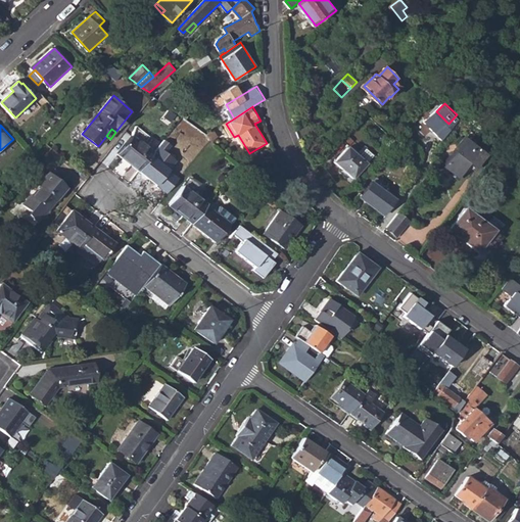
[(133,135),(119,153),(141,171),(154,152),(133,135)]
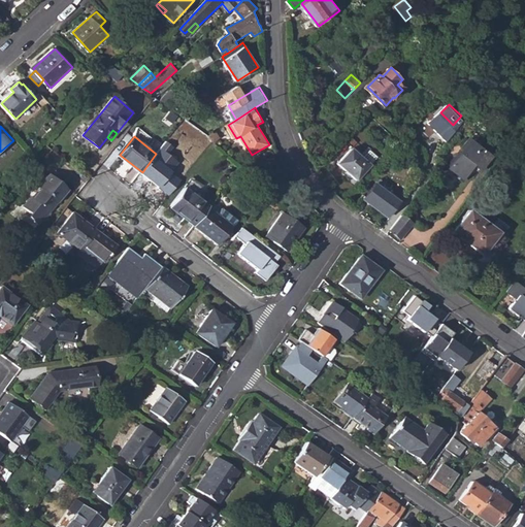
[(473,165),(480,170),(491,156),(469,139),(458,154),(448,168),(463,179),(473,165)]
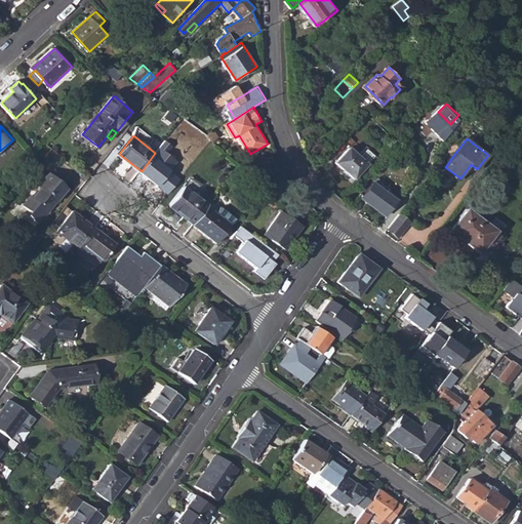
[(155,153),(142,171),(170,193),(183,177),(171,169),(179,159),(161,145),(155,153)]
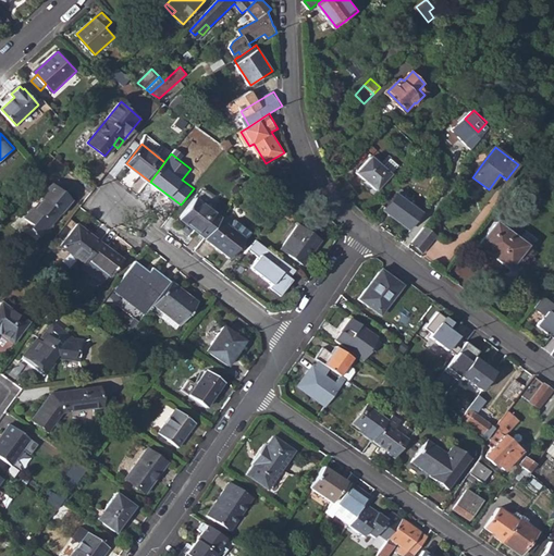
[(372,156),(358,172),(379,189),(392,173),(384,167),(372,156)]
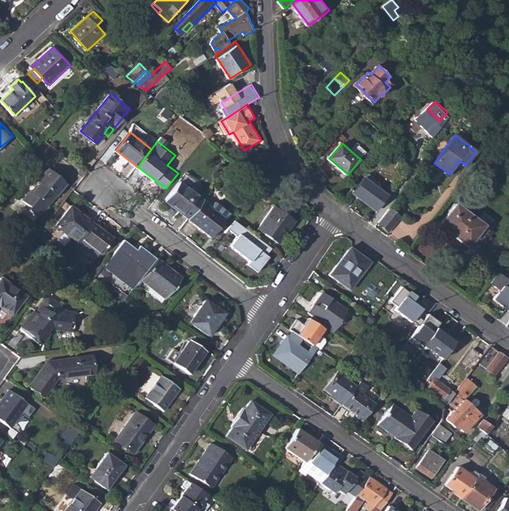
[(51,144),(45,151),(56,161),(63,153),(51,144)]
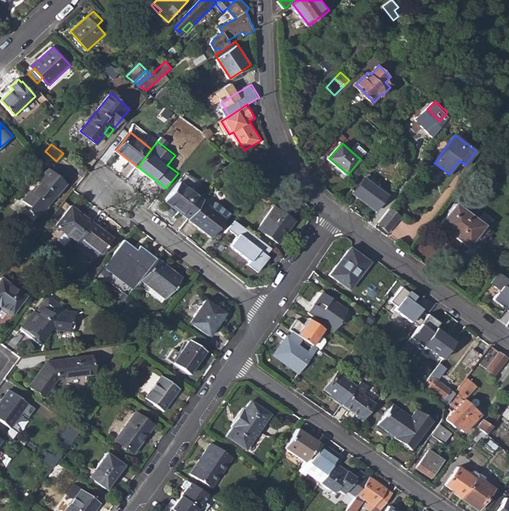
[(359,145),(353,153),(360,159),(367,152),(359,145)]
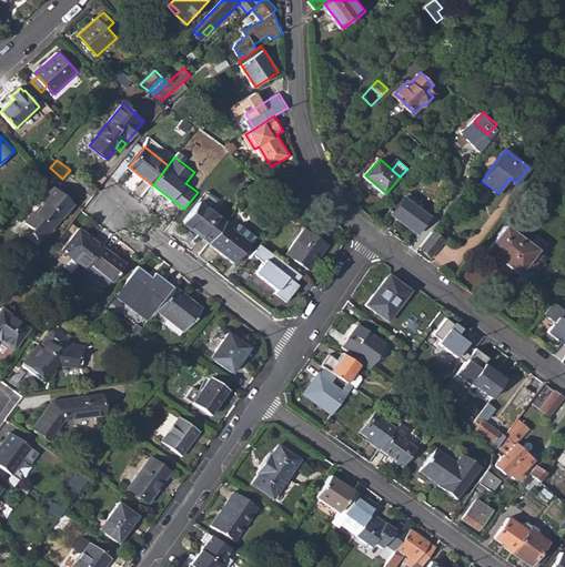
[(37,211),(28,222),(36,229),(33,232),(44,242),(50,234),(49,234),(59,222),(60,224),(77,203),(56,186),(43,201),(47,203),(39,212),(37,211)]
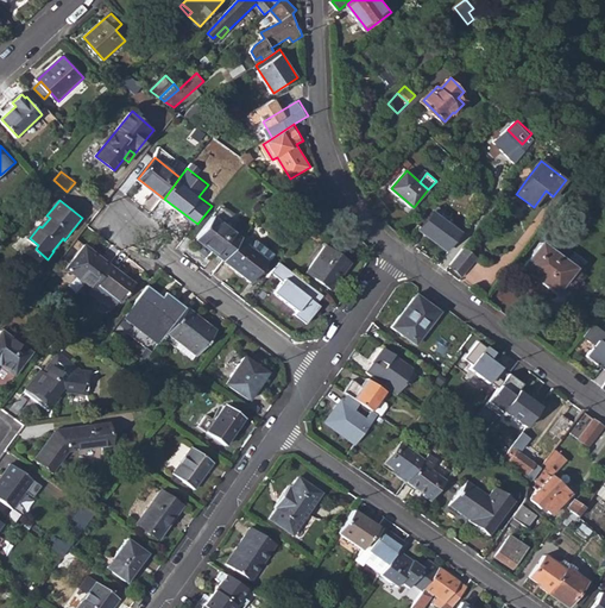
[(215,214),(232,227),(239,218),(222,205),(215,214)]
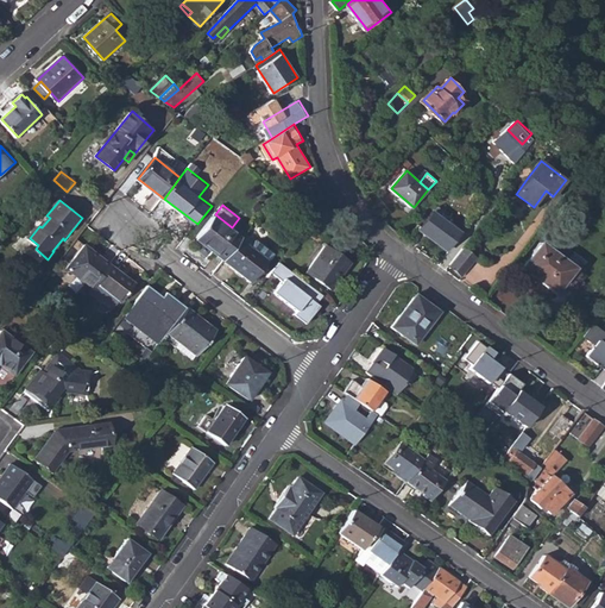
[(430,232),(428,234),(447,249),(460,231),(434,212),(423,226),(430,232)]
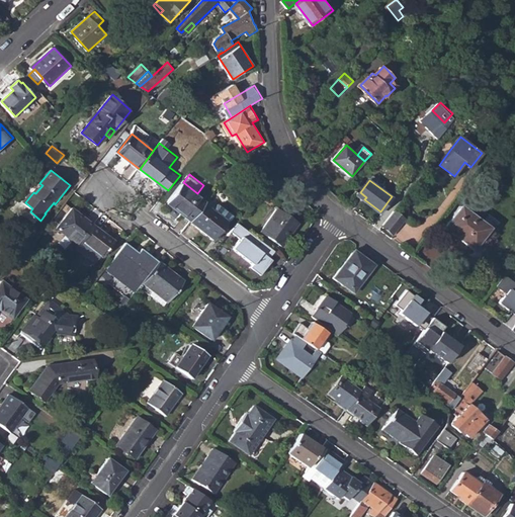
[(183,183),(168,202),(192,222),(206,202),(183,183)]
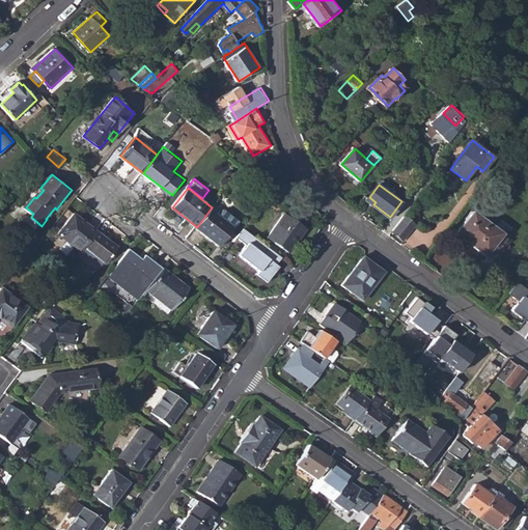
[(197,227),(222,246),(235,227),(241,220),(226,207),(220,215),(212,207),(197,227)]
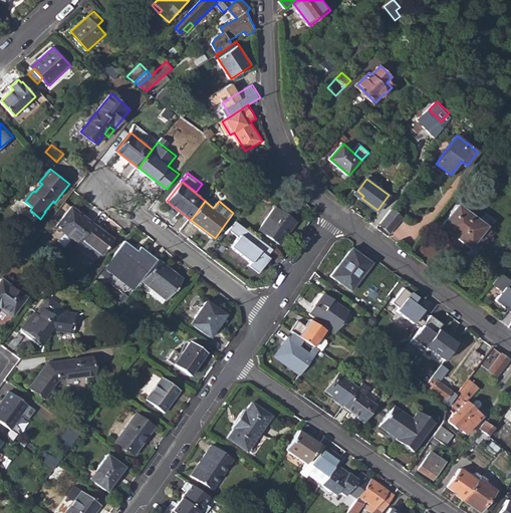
[(458,204),(442,225),(470,247),(486,226),(490,229),(497,221),(484,211),(478,219),(458,204)]
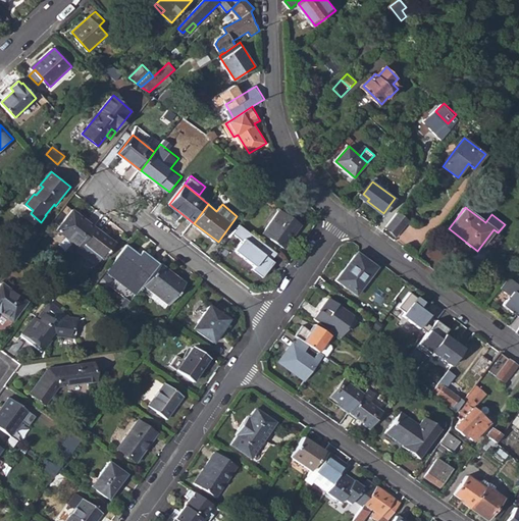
[(392,208),(381,222),(386,227),(398,213),(392,208)]
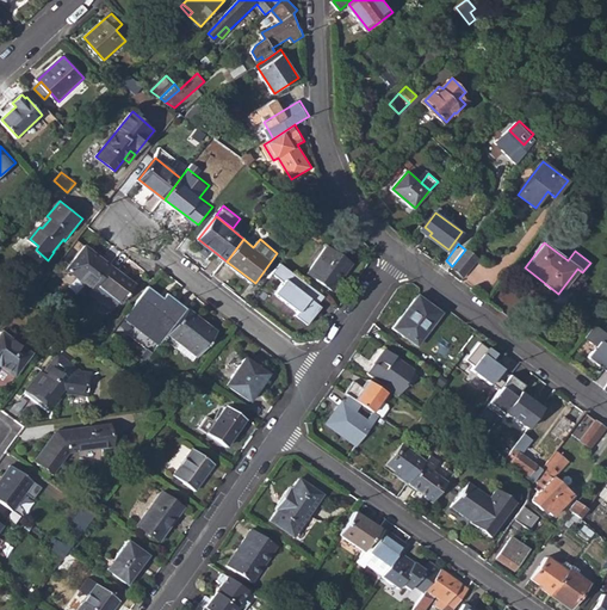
[(86,246),(68,269),(93,289),(98,284),(112,266),(86,246)]
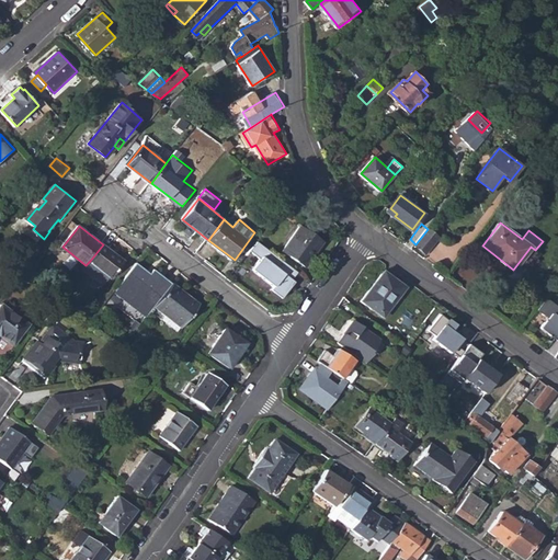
[(302,226),(284,250),(308,266),(325,242),(302,226)]
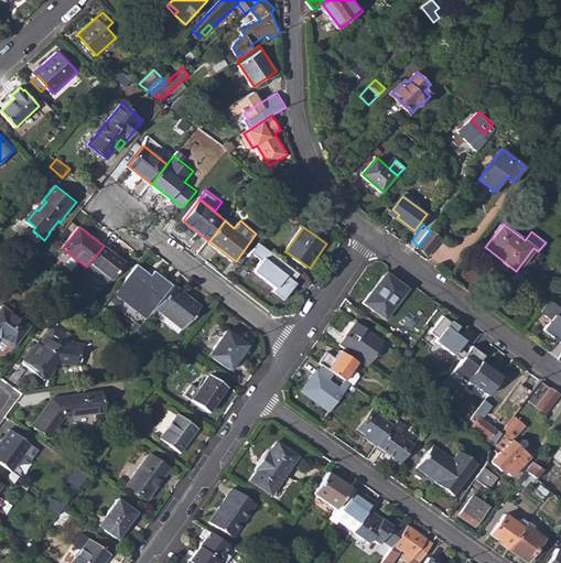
[(430,230),(418,246),(431,255),(442,239),(430,230)]
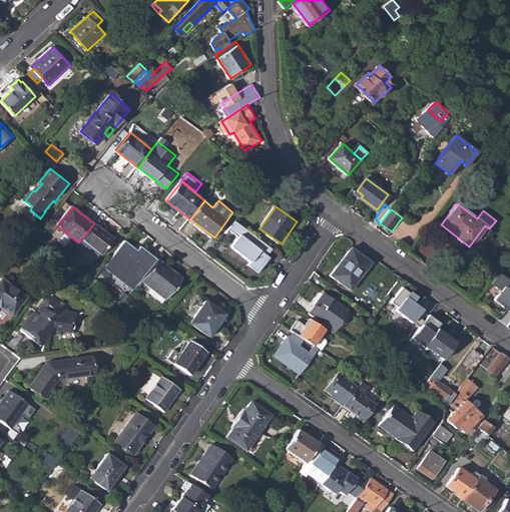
[(274,248),(236,220),(229,228),(239,236),(231,245),(251,262),(249,265),(260,272),(271,257),(269,254),(274,248)]
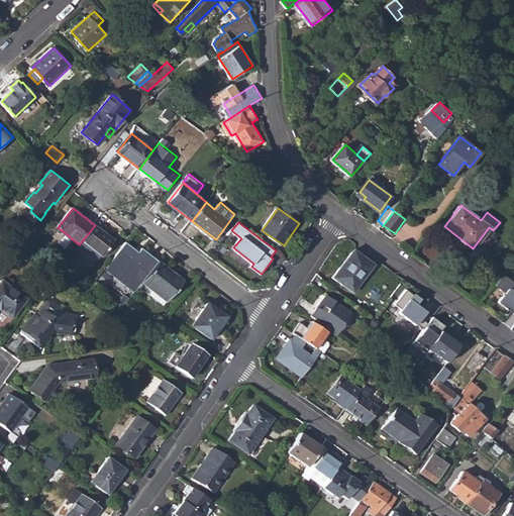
[(95,225),(83,240),(101,254),(102,256),(115,240),(95,225)]
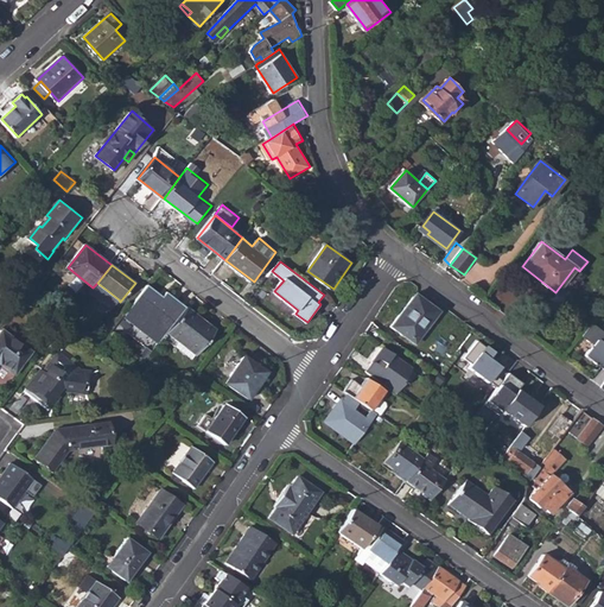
[(90,291),(112,308),(119,299),(97,283),(93,288),(90,291)]
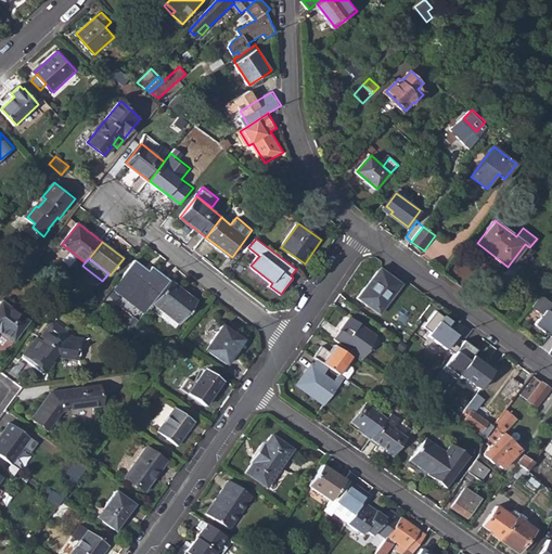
[(154,301),(172,279),(154,265),(151,269),(137,258),(116,285),(148,310),(154,301)]
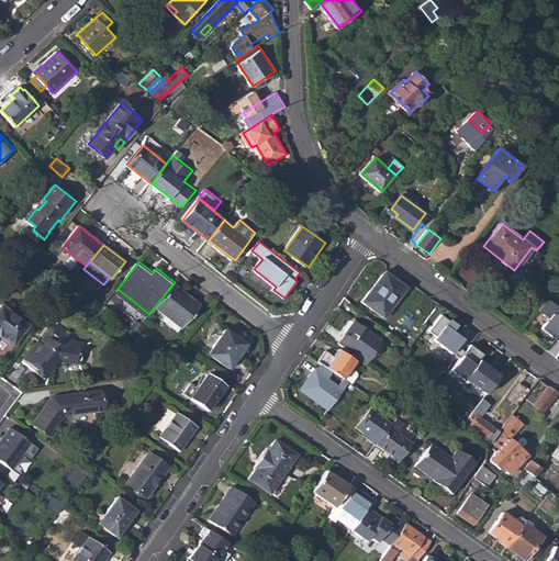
[(387,270),(364,301),(375,309),(376,306),(382,312),(404,283),(387,270)]
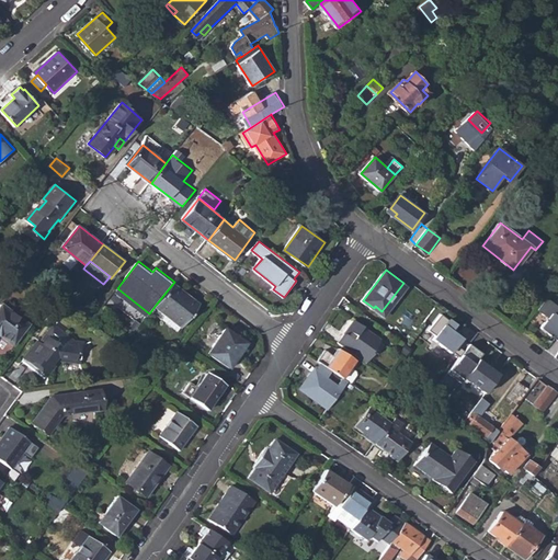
[(182,326),(183,327),(201,304),(174,282),(156,305),(167,313),(163,318),(178,330),(182,326)]
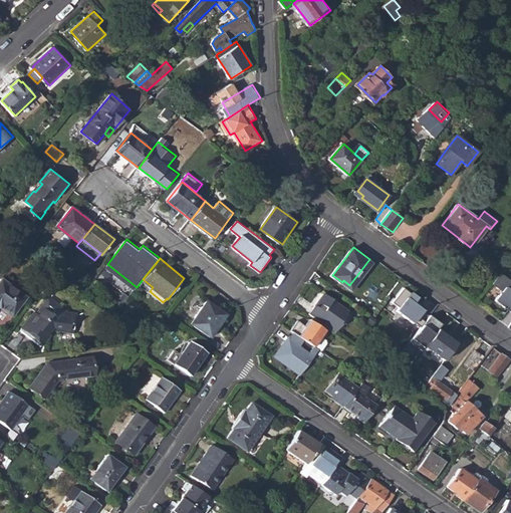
[(342,282),(352,289),(373,262),(369,259),(349,285),(343,280),(342,282)]
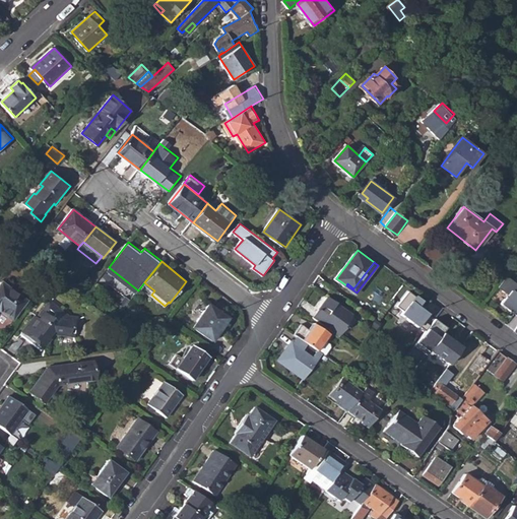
[(516,282),(507,275),(500,285),(509,293),(502,302),(513,311),(514,310),(516,311),(515,312),(516,313),(516,282)]
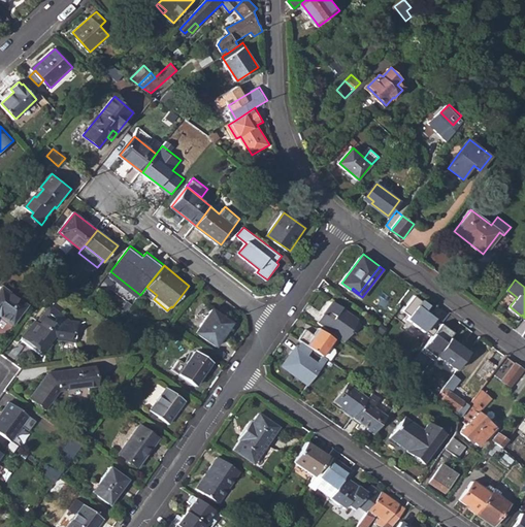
[(3,286),(0,289),(0,313),(13,324),(28,304),(3,286)]
